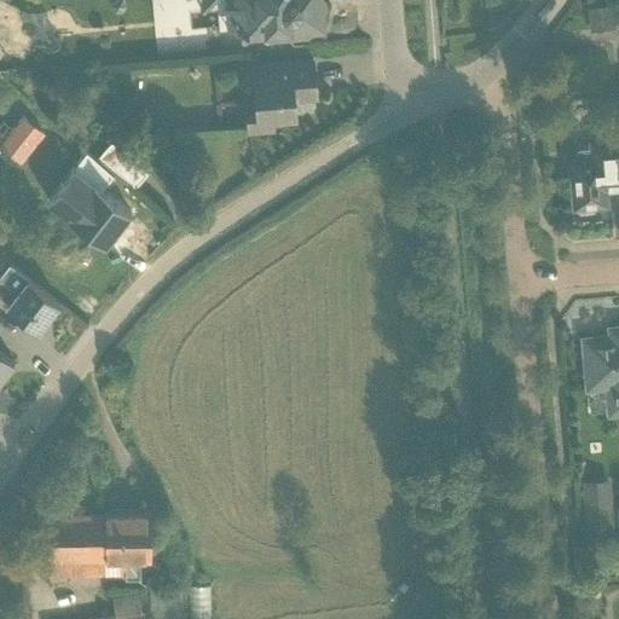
[(200,0),(198,11),(206,16),(220,0),(200,0)]
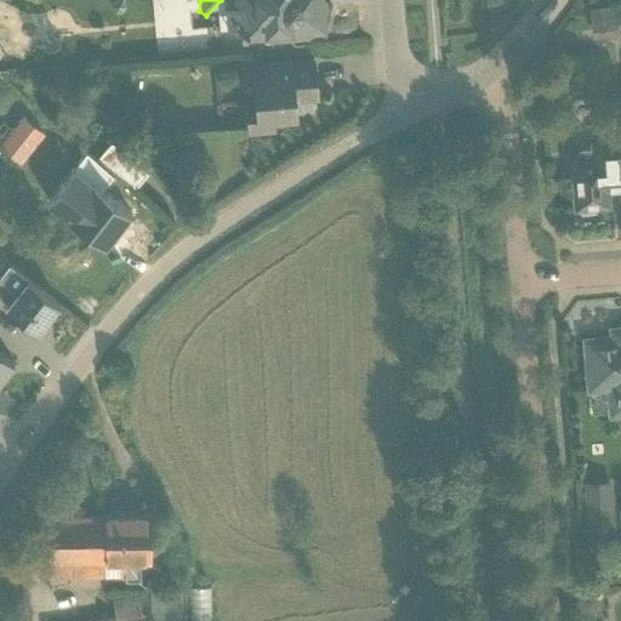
[(243,39),(323,32),(322,15),(324,11),(323,3),(320,1),(319,0),(233,0),(234,9),(223,10),(226,34),(241,33),(241,34),(240,34),(240,35),(240,36),(240,38),(241,39),(243,39)]
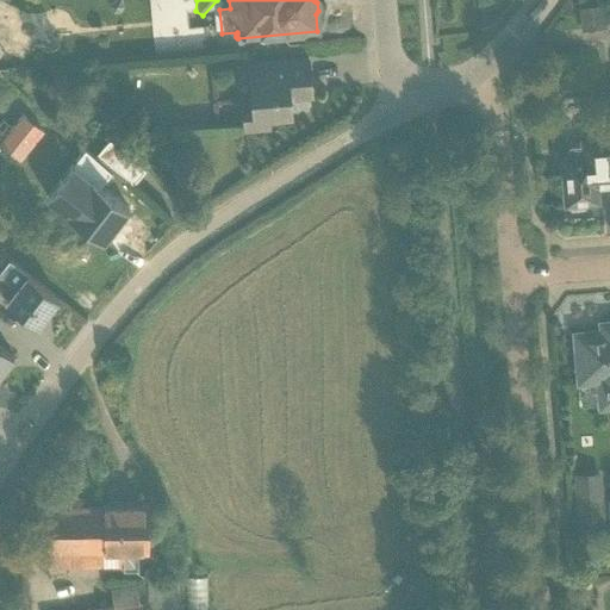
[(579,8),(582,27),(604,24),(601,6),(579,8)]
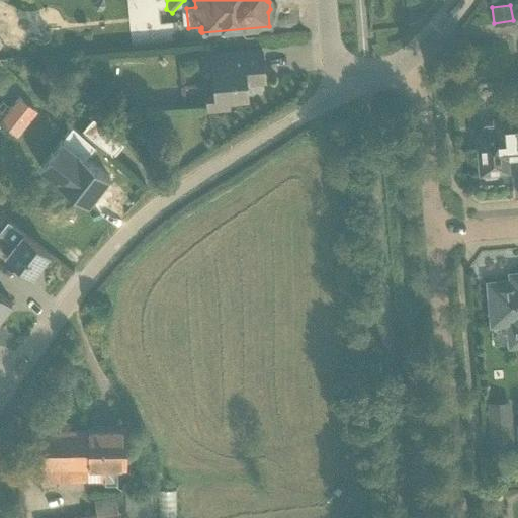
[(261,50),(210,55),(213,83),(204,84),(207,110),(228,108),(228,100),(247,98),(245,84),(264,83),(261,50)]
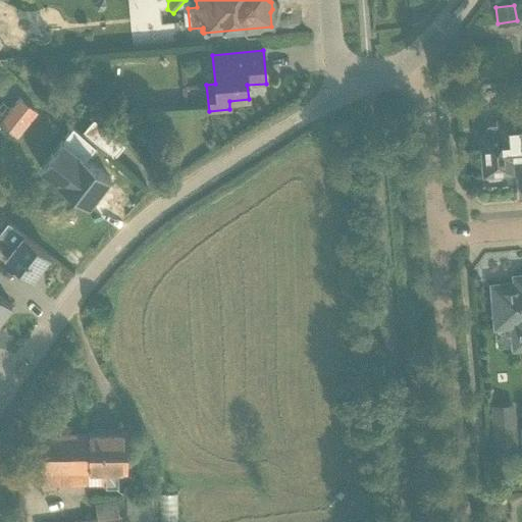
[(12,94),(9,92),(0,104),(0,123),(16,138),(36,113),(38,115),(47,105),(20,83),(12,94)]
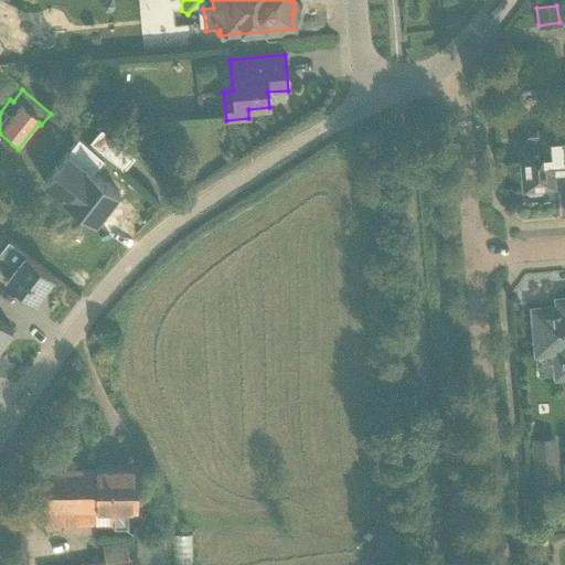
[(525,147),(519,148),(523,191),(526,191),(529,193),(540,192),(542,190),(554,189),(553,173),(558,173),(564,172),(564,127),(536,129),(536,138),(529,139),(525,142),(525,147)]
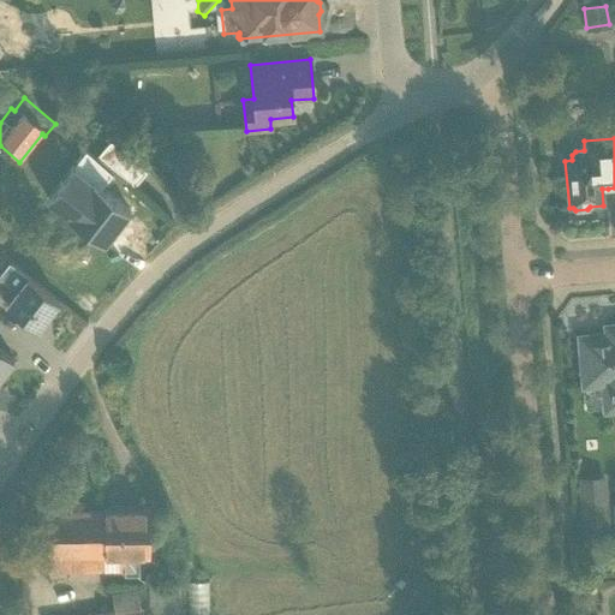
[(111,141),(97,155),(133,187),(147,172),(111,141)]
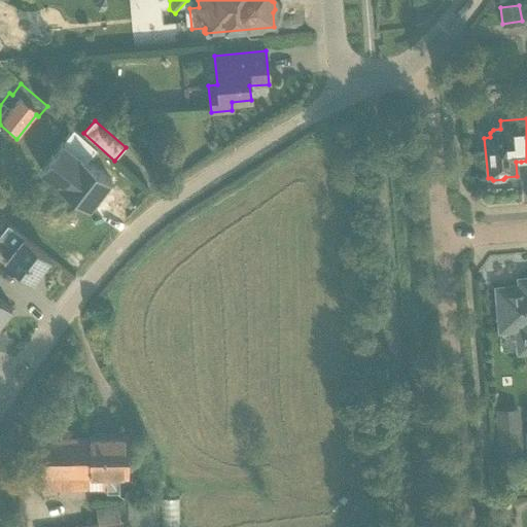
[(4,259),(31,281),(49,257),(7,225),(0,234),(0,254),(5,258),(4,259)]
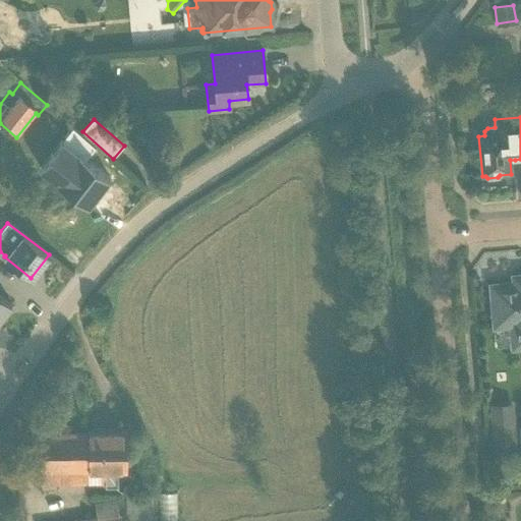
[(520,351),(520,273),(510,274),(510,281),(487,283),(491,331),(508,330),(509,352),(520,351)]
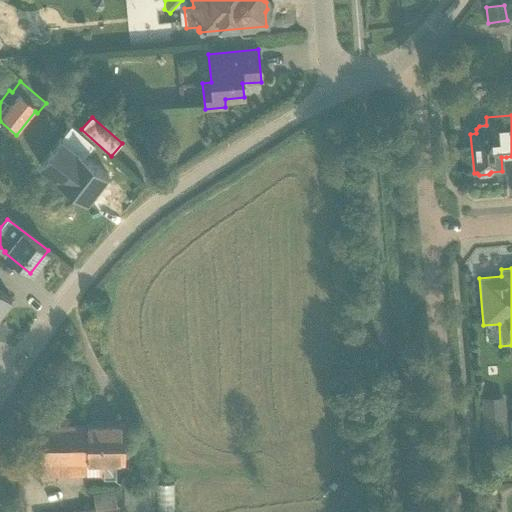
[(0,312),(11,299),(0,290),(0,312)]
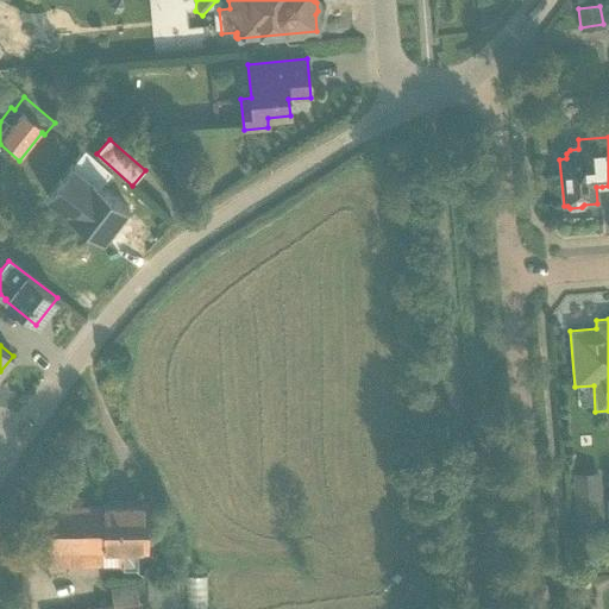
[(600,471),(573,473),(577,520),(603,518),(600,471)]
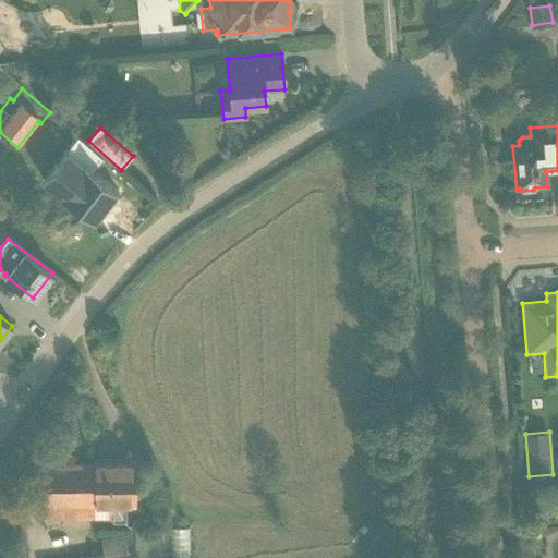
[(94,463),(41,464),(43,518),(45,518),(45,522),(59,522),(59,520),(111,520),(112,522),(125,522),(125,507),(135,507),(135,461),(94,462),(94,463)]
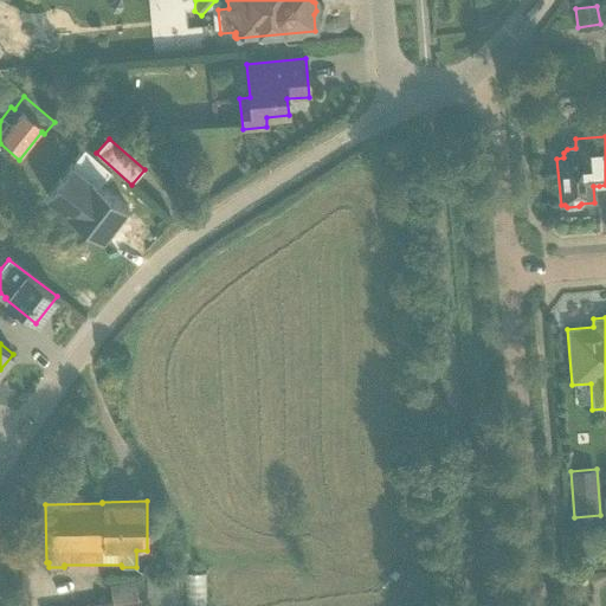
[(181,605),(201,605),(201,575),(181,575),(181,605)]
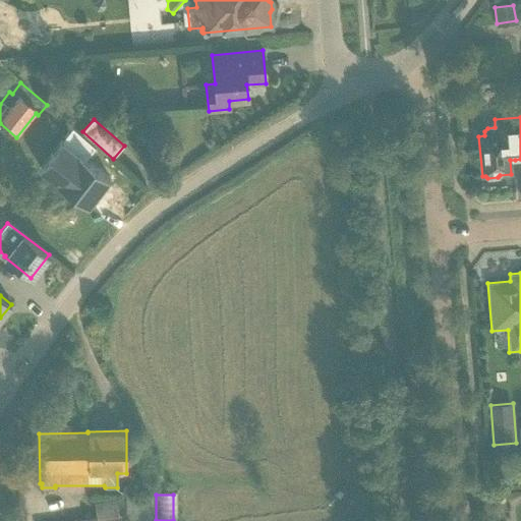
[(68,520),(125,520),(125,499),(94,504),(96,517),(68,520)]
